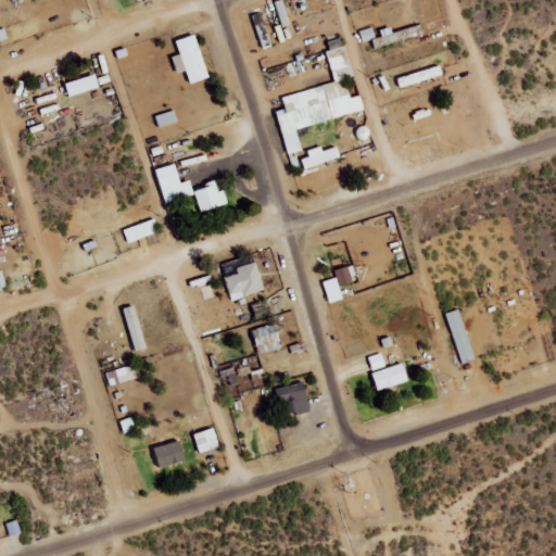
[(276,2),(280,27),(290,26),(286,0),(276,2)]
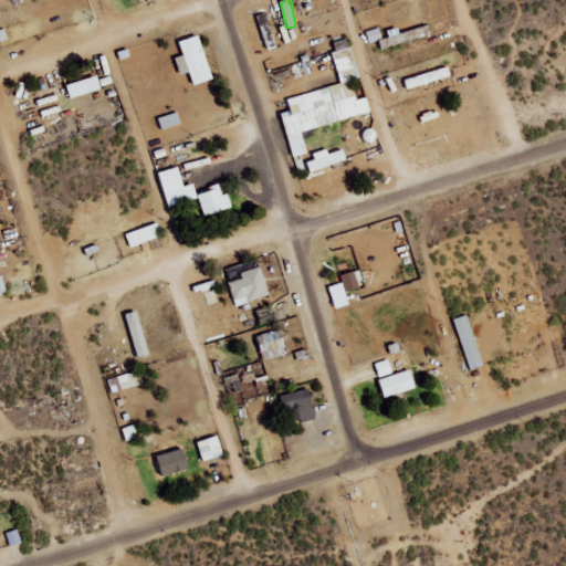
[(215,80),(198,27),(179,32),(187,55),(177,58),(182,74),(191,72),(196,85),(215,80)]
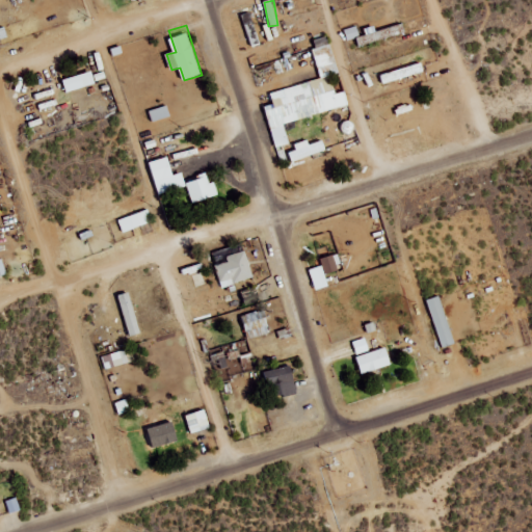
[(361,36),(357,26),(345,30),(348,40),(361,36)]
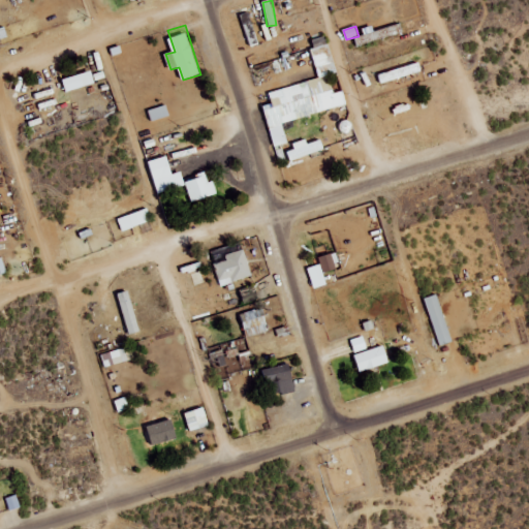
[(376,32),(374,26),(365,29),(366,35),(358,37),(360,45),(390,36),(386,29),(376,32)]
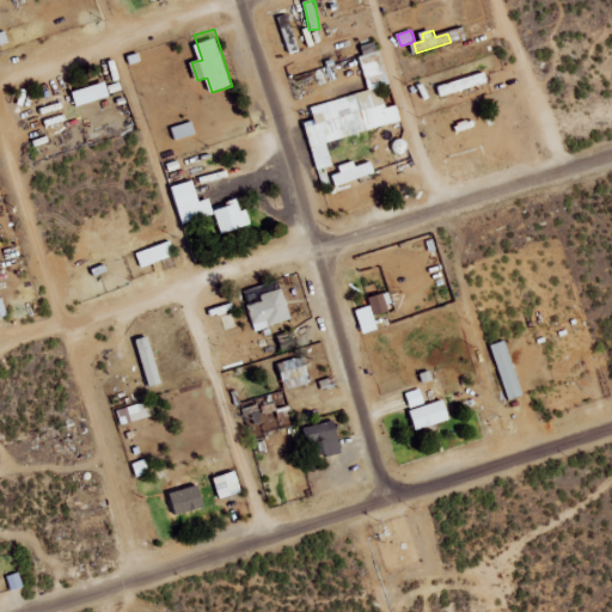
[(371,91),(312,106),(316,120),(306,122),(318,169),(334,165),(328,141),(403,122),(398,105),(389,108),(383,86),(390,85),(379,42),(360,47),(371,91)]
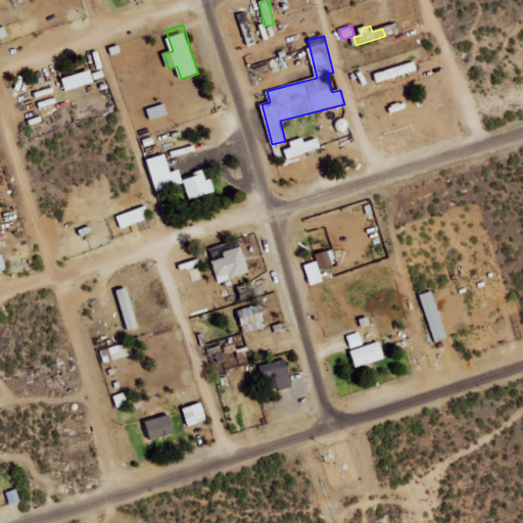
[(378,81),(419,73),(417,63),(376,72),(378,81)]
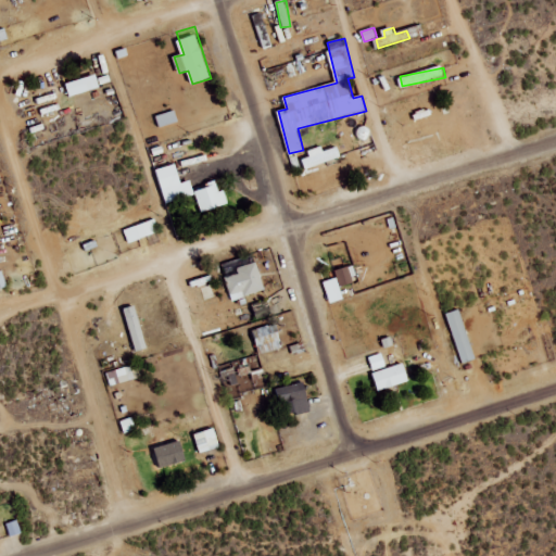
[(67,84),(72,97),(101,88),(98,75),(67,84)]
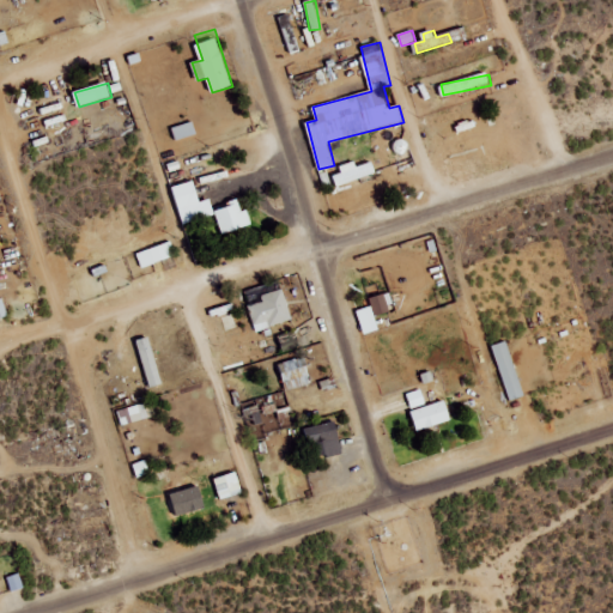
[(177,140),(199,134),(194,121),(174,128),(177,140)]
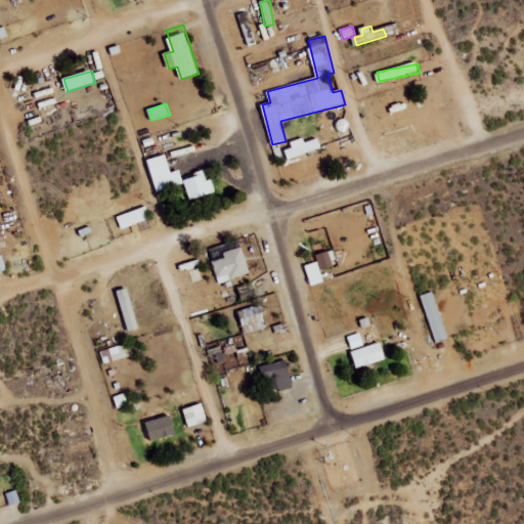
[(306,142),(304,137),(292,142),(294,147),(285,150),(288,160),(323,147),(319,138),(306,142)]
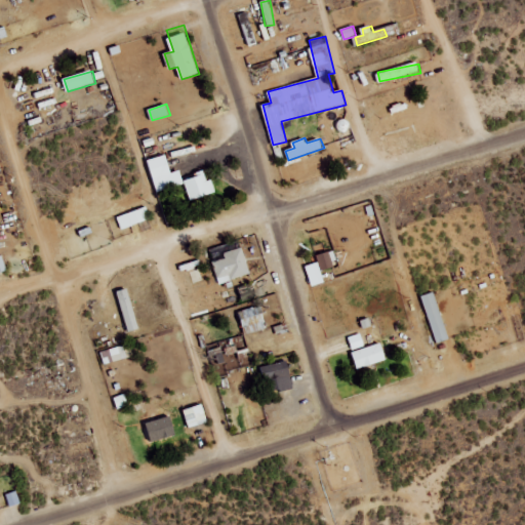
[(150,160),(158,192),(186,185),(182,170),(173,173),(167,155),(150,160)]
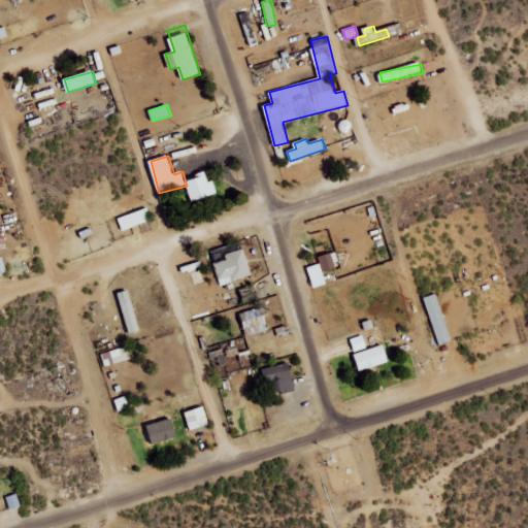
[(218,194),(213,180),(209,182),(207,174),(186,180),(192,201),(218,194)]
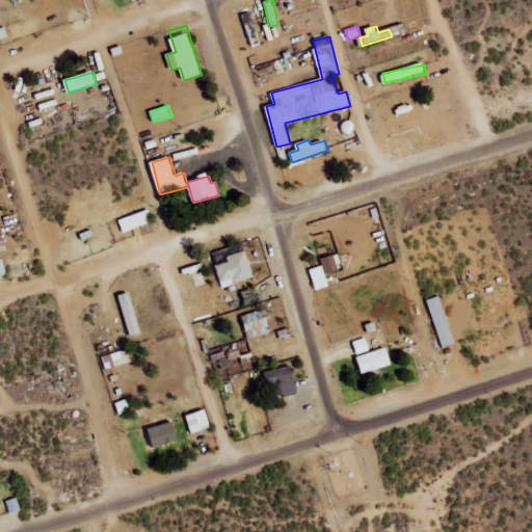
[(154,221),(149,209),(120,219),(124,232),(154,221)]
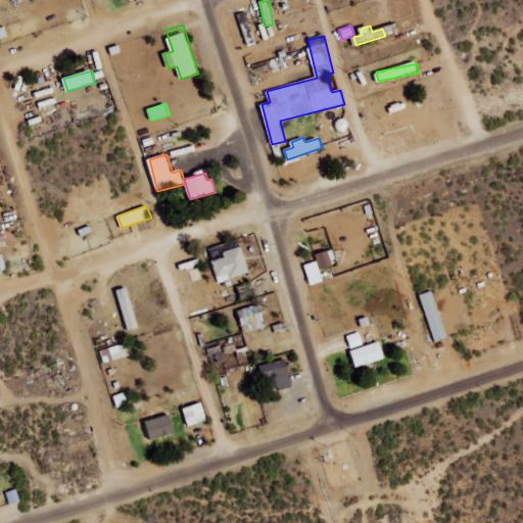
[(218,281),(249,274),(243,246),(223,251),(225,257),(214,260),(218,281)]
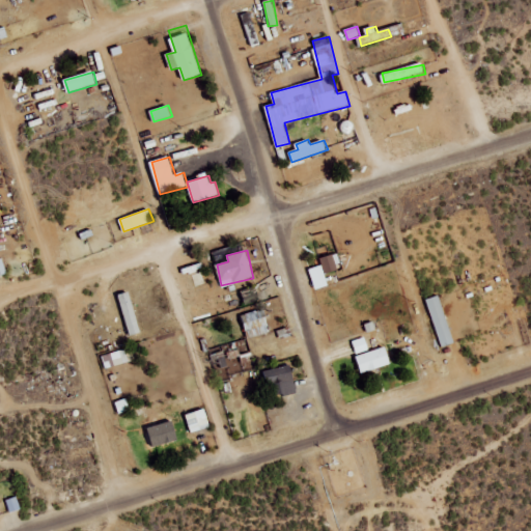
[(322,257),(325,273),(341,270),(338,254),(322,257)]
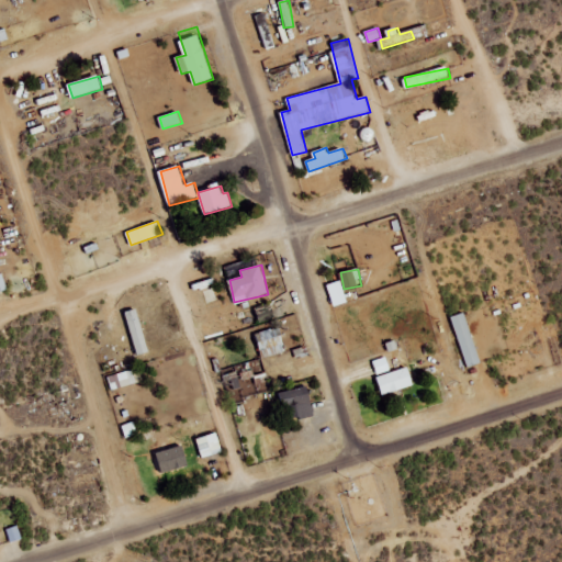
[(255,308),(260,322),(277,316),(271,303),(255,308)]
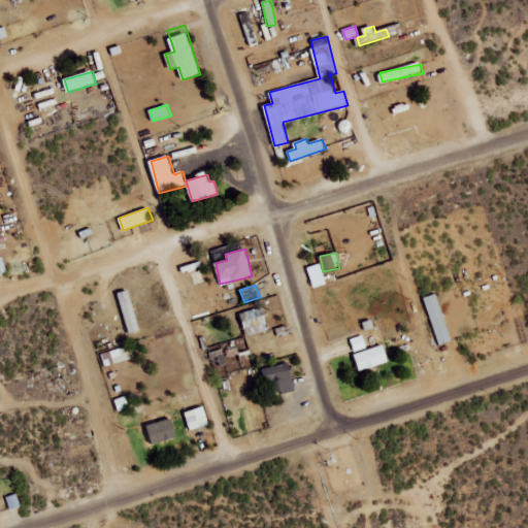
[(140,331),(132,290),(121,292),(129,333),(140,331)]
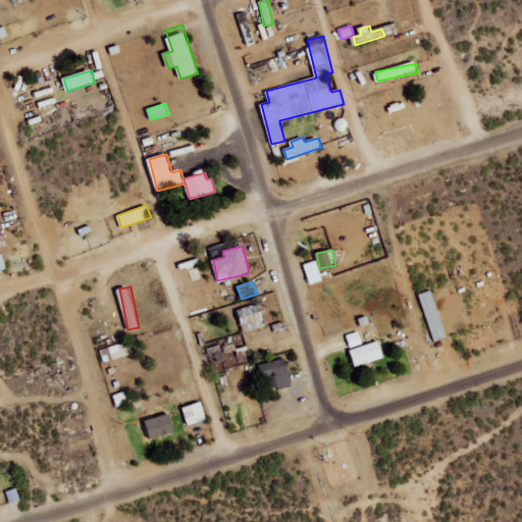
[(420,295),(435,341),(449,336),(432,290),(420,295)]
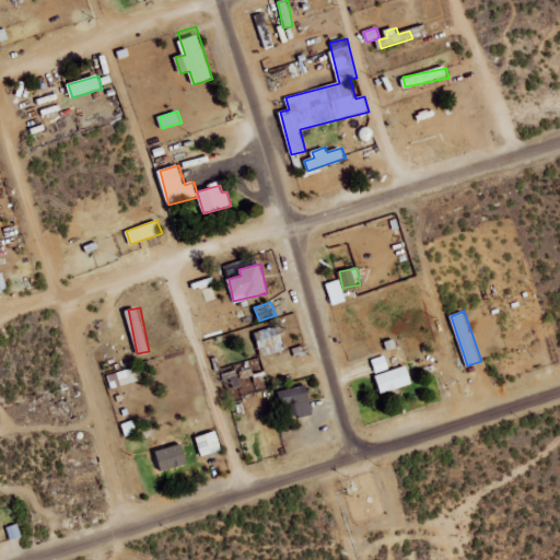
[(263,357),(287,351),(281,326),(256,331),(263,357)]
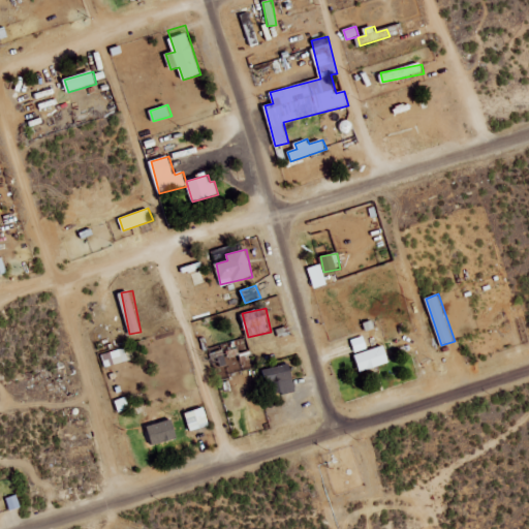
[(351,340),(356,353),(369,348),(365,336),(351,340)]
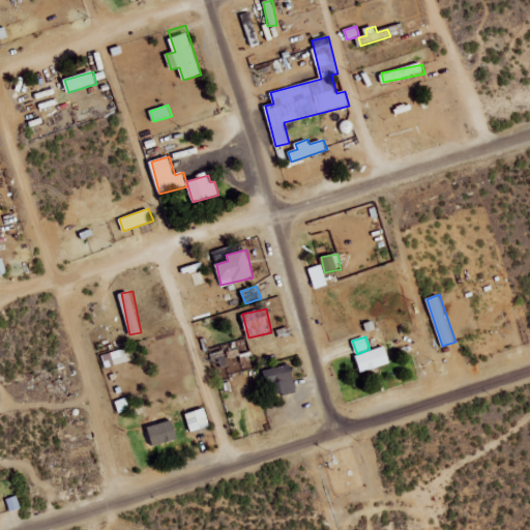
[(355,356),(360,374),(392,363),(386,346),(355,356)]
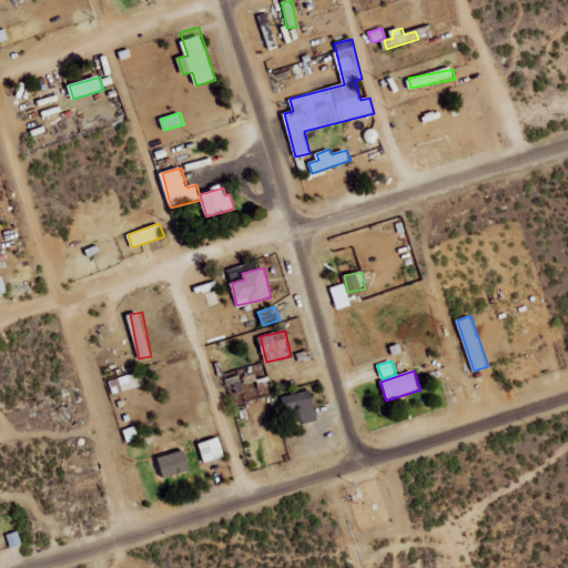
[(110,378),(113,393),(144,387),(142,373),(110,378)]
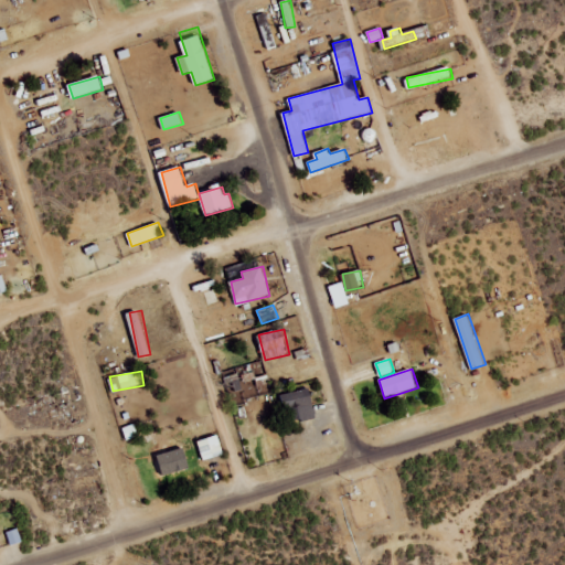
[(280,395),(284,413),(295,411),(297,423),(317,418),(310,388),(280,395)]
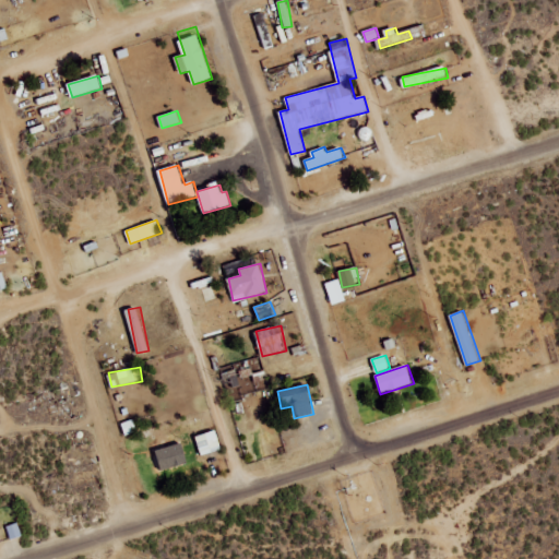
[(127,436),(139,431),(134,419),(122,424),(127,436)]
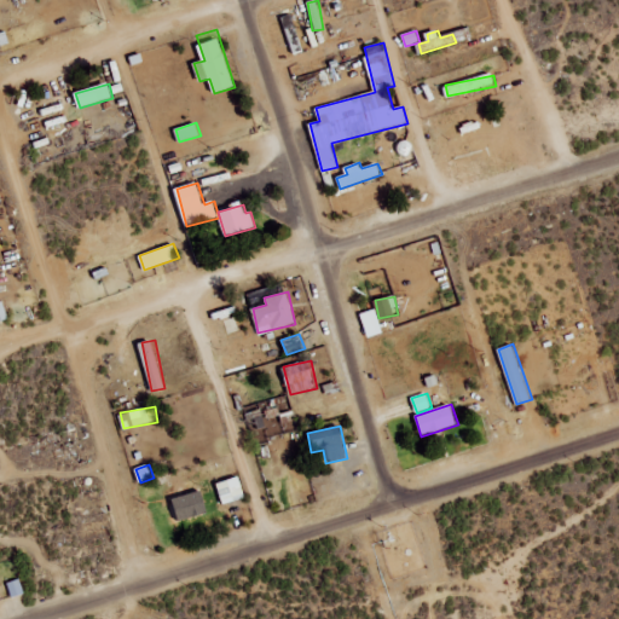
[(219,482),(224,504),(247,499),(242,478),(219,482)]
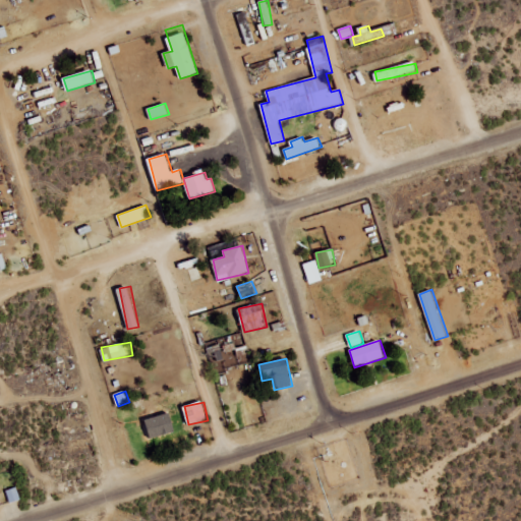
[(176,432),(172,413),(147,419),(152,439),(176,432)]
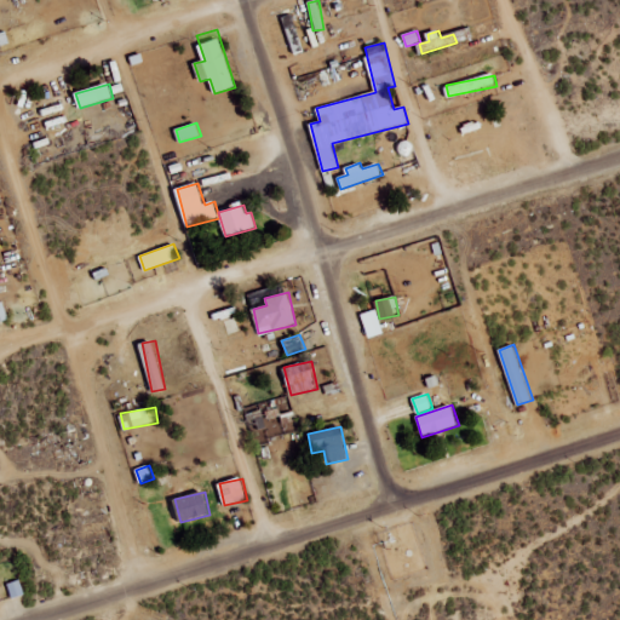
[(9,585),(13,600),(24,595),(21,581),(9,585)]
